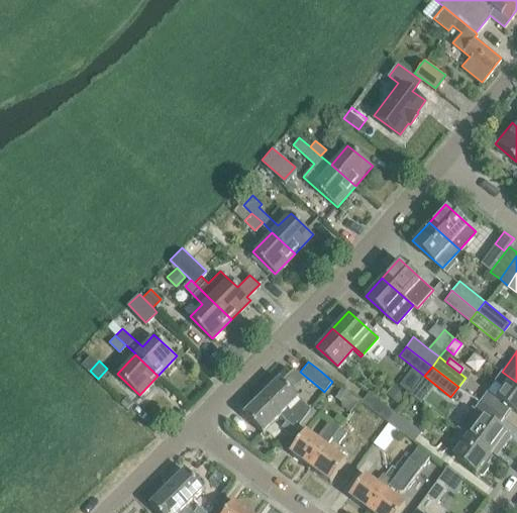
[(502,372),(488,389),(493,394),(485,404),(488,405),(502,416),(509,408),(516,413),(516,382),(509,377),(502,372)]
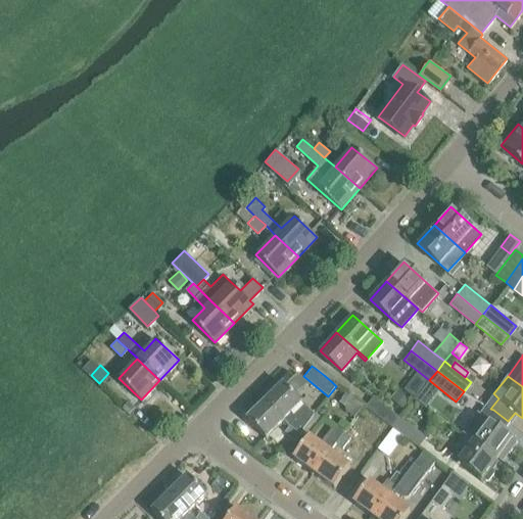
[(288,423),(299,431),(300,432),(314,414),(282,381),(264,399),(283,418),(288,423)]
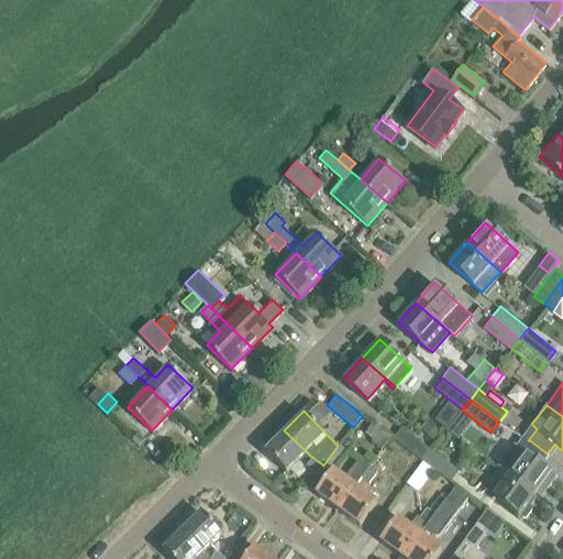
[(435,423),(427,433),(435,440),(444,429),(435,423)]
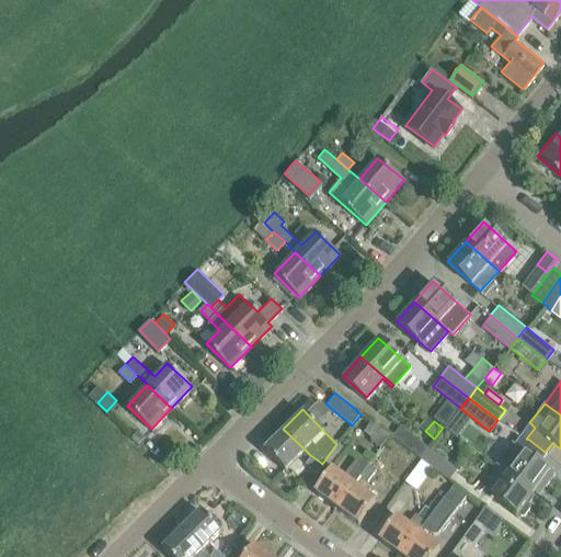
[(391,434),(421,456),(428,446),(399,424),(391,434)]
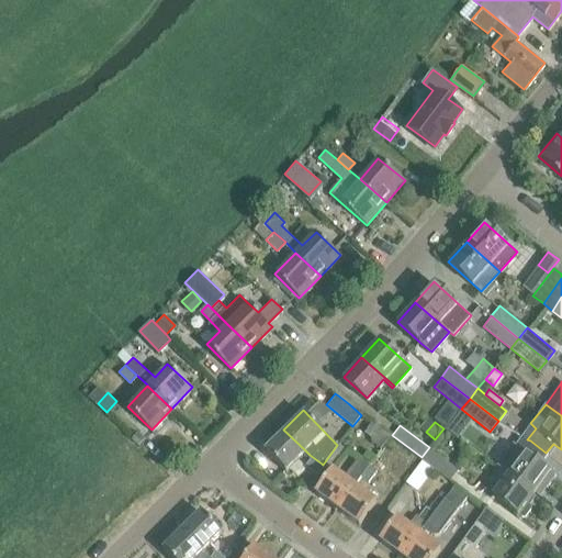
[(137,430),(132,436),(137,443),(144,436),(137,430)]
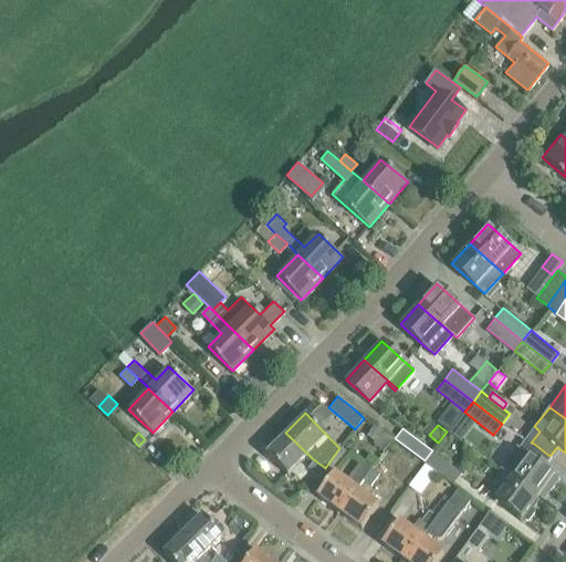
[(285,433),(266,450),(287,471),(306,453),(285,433)]
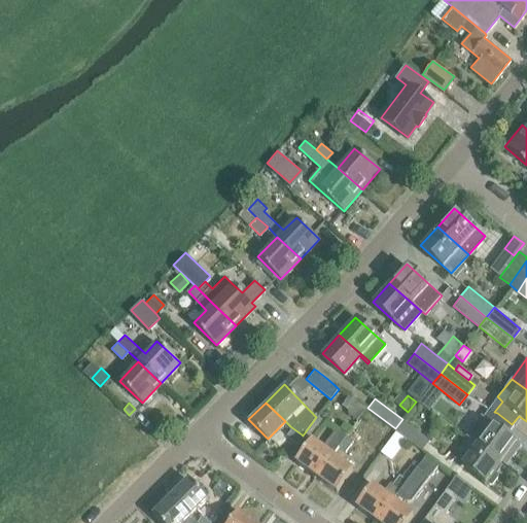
[(466,437),(476,444),(499,462),(516,441),(504,433),(512,424),(497,413),(494,412),(488,420),(491,423),(482,434),(473,428),(466,437)]
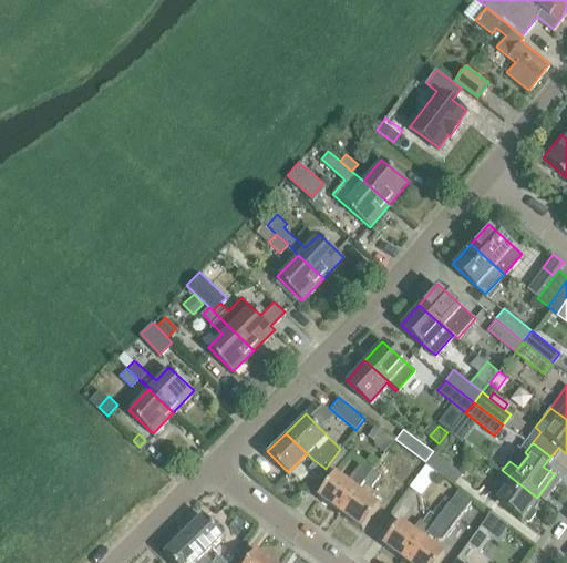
[(425,461),(426,462),(437,471),(454,483),(462,473),(433,451),(425,461)]
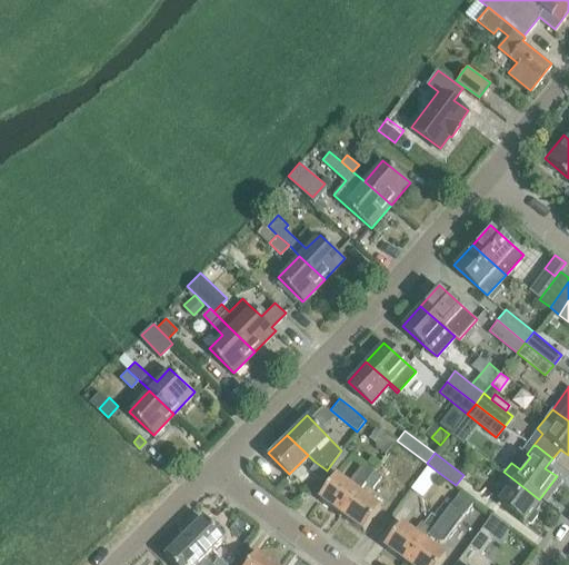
[(336,473),(318,496),(340,513),(358,489),(365,479),(372,469),(379,461),(372,456),(351,485),(336,473)]
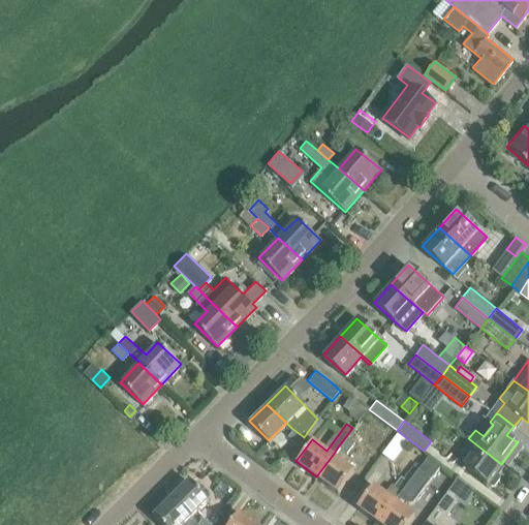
[(298,442),(303,436),(291,428),(287,434),(298,442)]
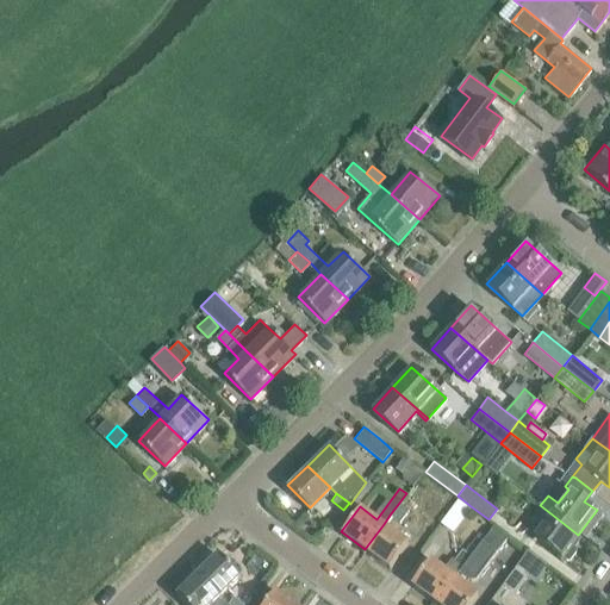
[(454,530),(471,506),(459,497),(441,521),(454,530)]
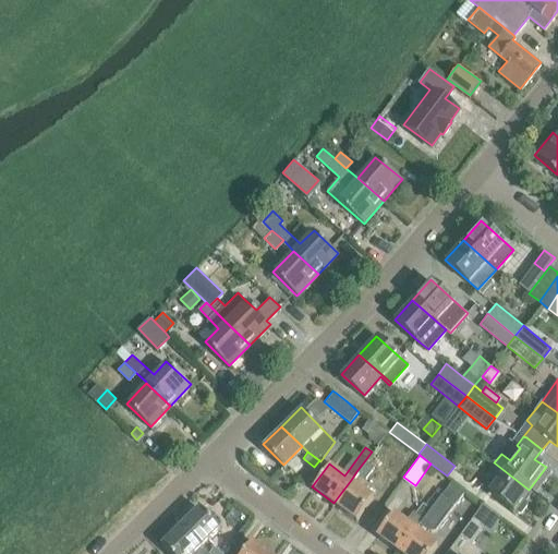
[(365,460),(358,470),(365,476),(373,466),(365,460)]
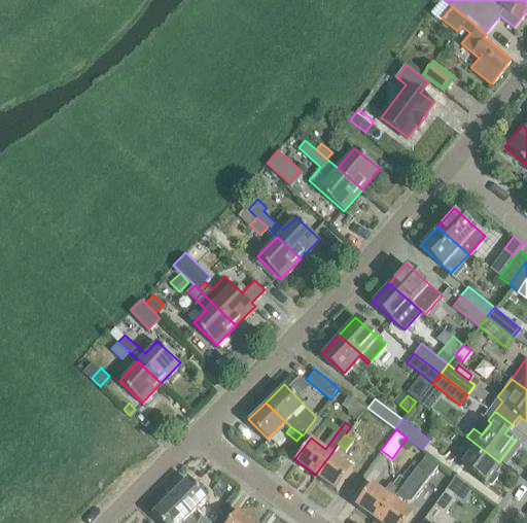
[(494,468),(499,462),(476,444),(466,437),(465,437),(458,446),(468,453),(461,463),(485,481),(486,481),(488,483),(491,482),(497,474),(497,471),(494,468)]
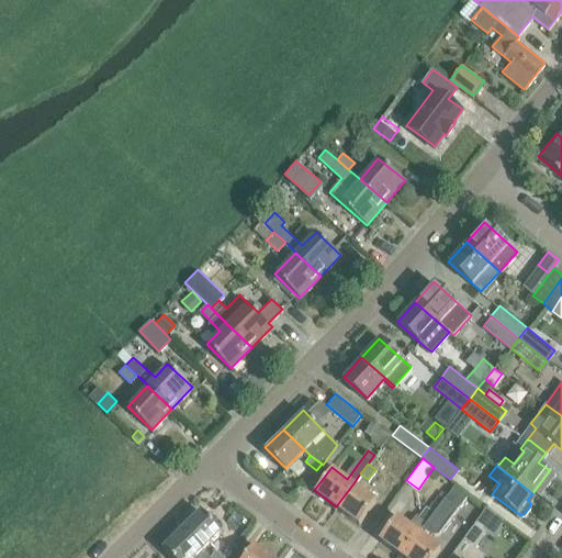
[(353,483),(336,506),(358,522),(374,499),(353,483)]
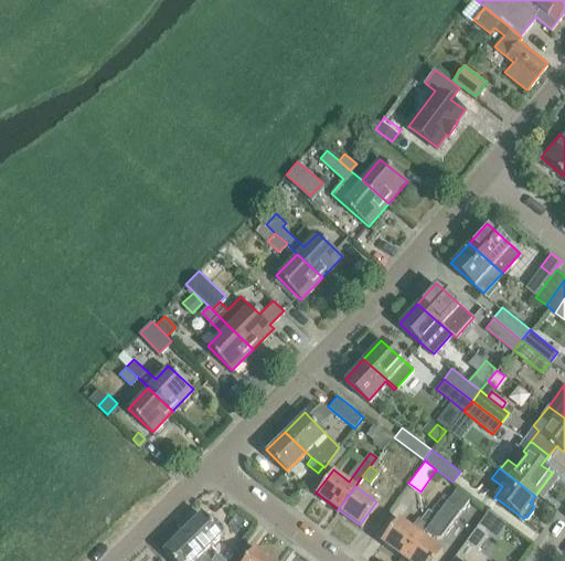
[(435,512),(403,557),(408,560),(433,560),(443,549),(430,540),(434,535),(435,536),(440,536),(468,497),(454,487),(448,494),(435,512)]
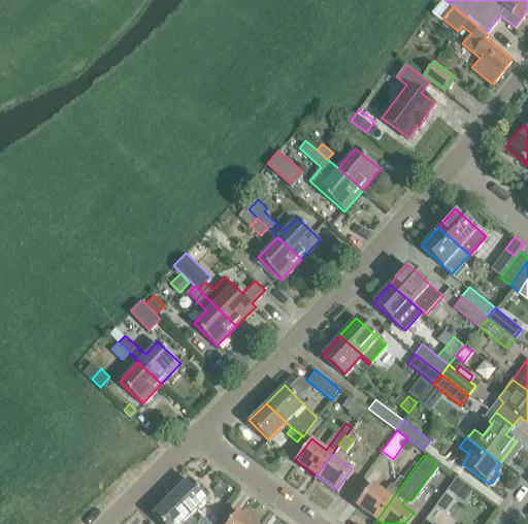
[(415,458),(402,475),(406,479),(419,461),(415,458)]
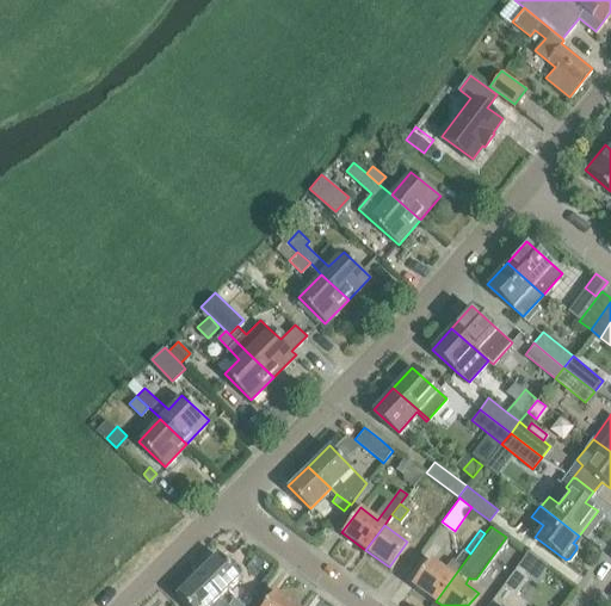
[(431,558),(413,583),(436,601),(470,554),(466,549),(464,548),(456,560),(452,557),(444,568),(431,558)]
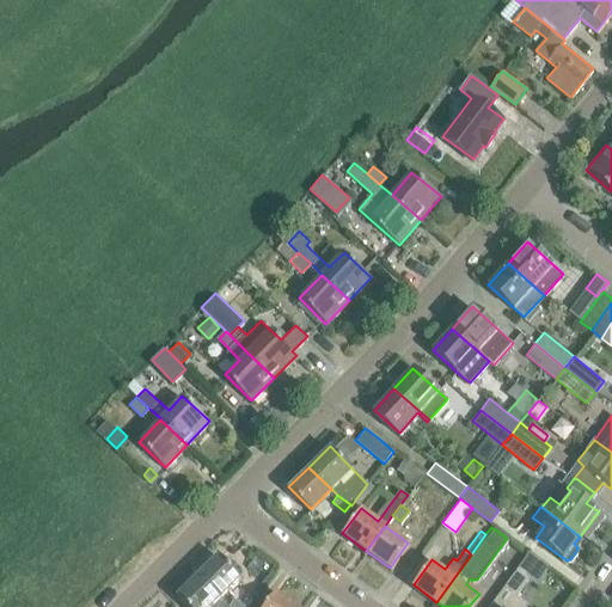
[(530,550),(518,565),(531,575),(538,580),(549,563),(542,558),(530,550)]
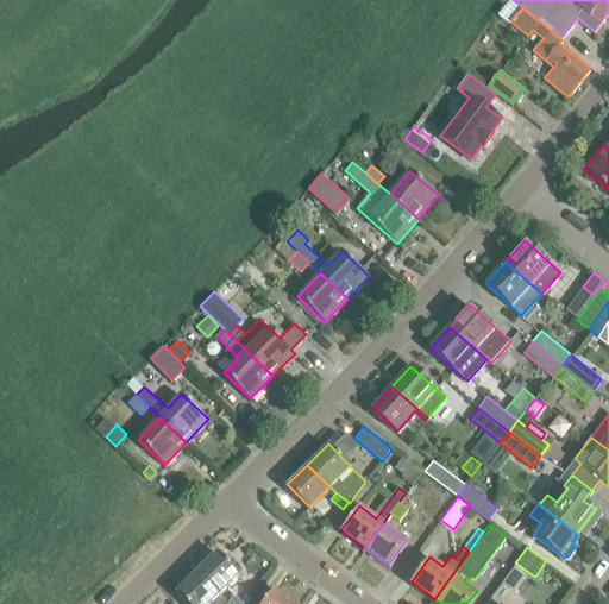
[(196,572),(218,593),(239,573),(218,551),(196,572)]
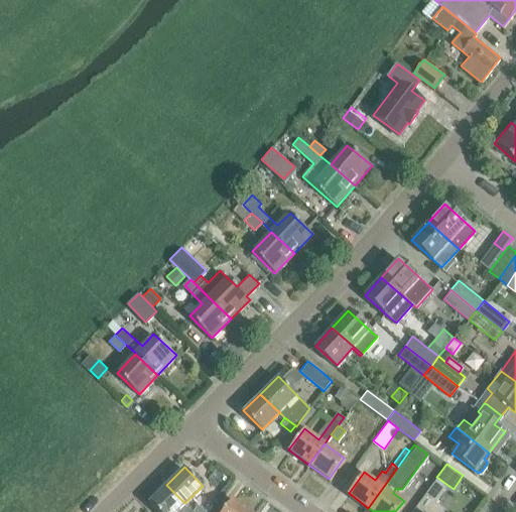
[(423,495),(414,508),(410,511),(434,511),(438,506),(434,503),(447,485),(436,477),(423,495)]
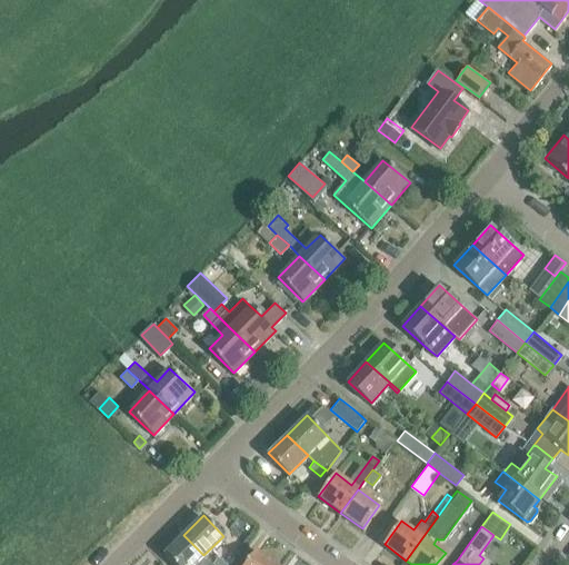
[(176,564),(193,564),(203,555),(183,535),(165,553),(176,564)]
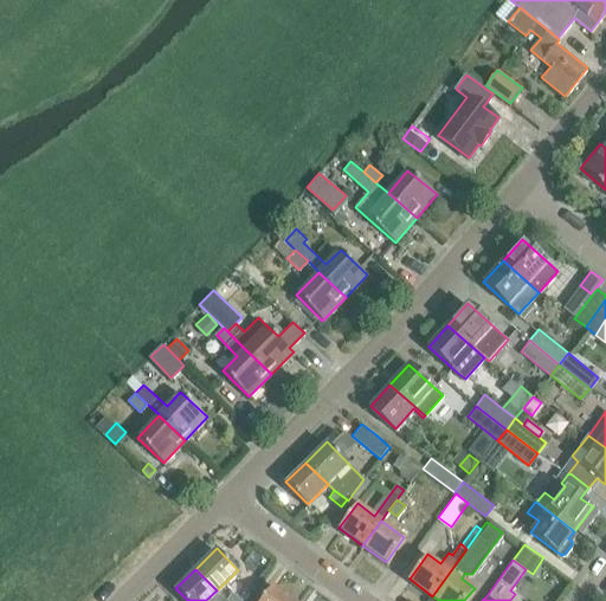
[(294,600),(274,586),(262,600),(294,600)]
